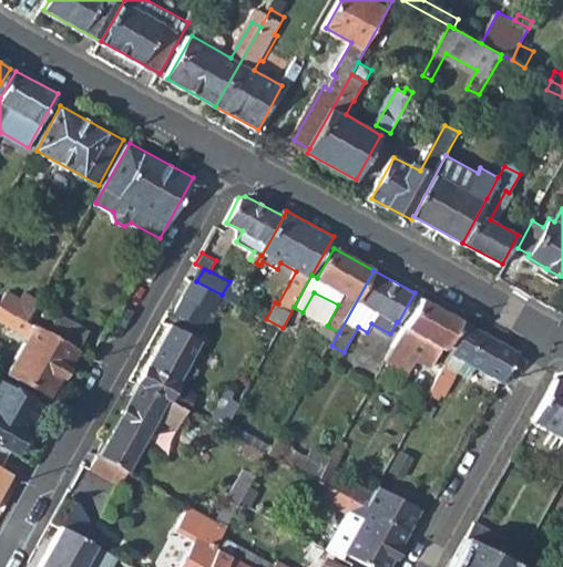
[(194,280),(185,296),(210,309),(216,312),(225,297),(222,295),(196,281),(194,280)]
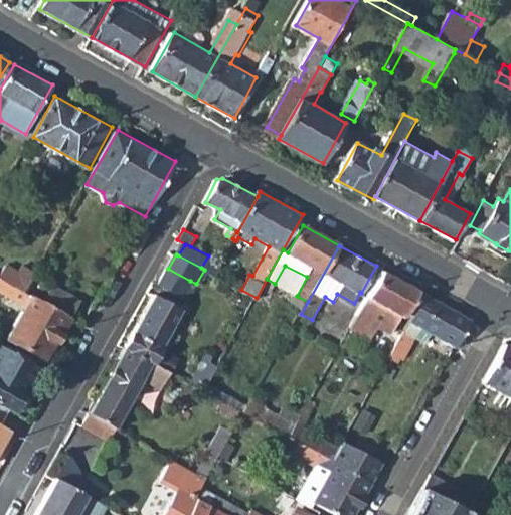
[(8,264),(0,278),(26,294),(37,273),(22,265),(19,270),(8,264)]
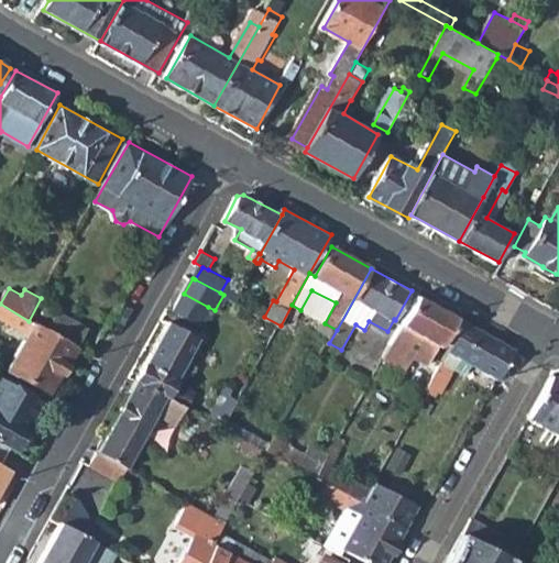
[(208,307),(184,294),(176,309),(200,321),(208,307)]
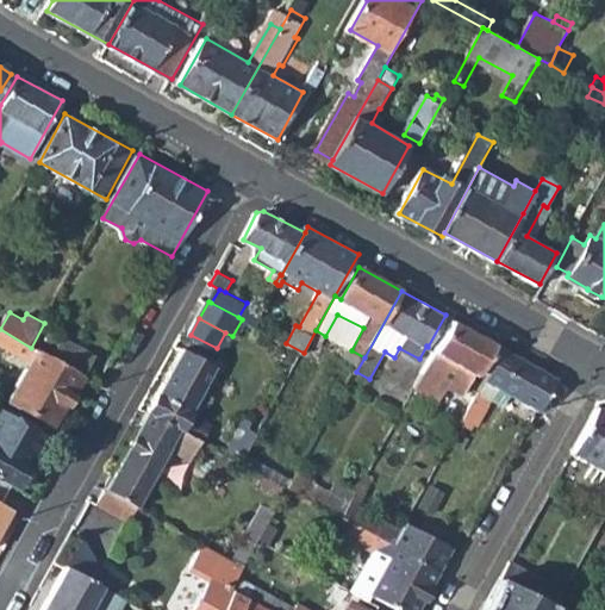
[(454,321),(417,387),(441,399),(449,385),(463,393),(474,373),(478,374),(494,343),(454,321)]
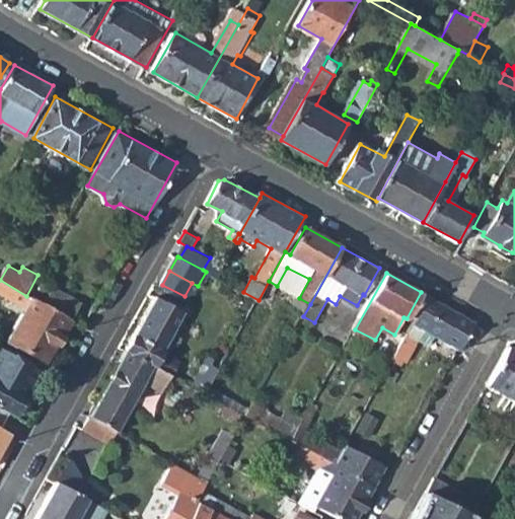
[(0,292),(28,308),(10,343),(48,363),(71,322),(43,305),(26,296),(0,280),(0,292)]
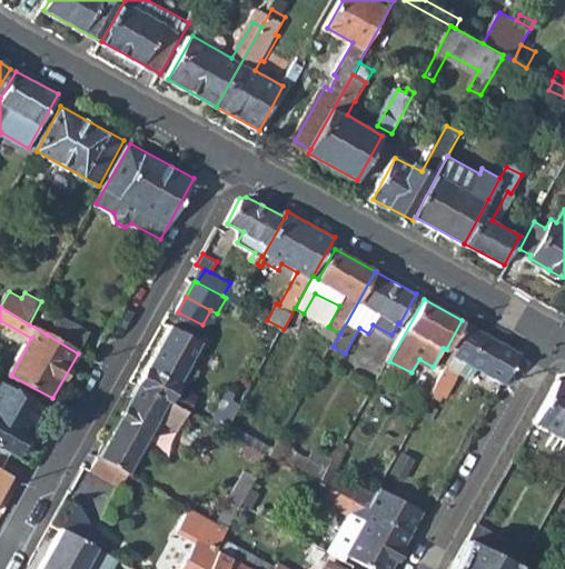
[(60,315),(47,335),(78,353),(91,331),(60,315)]
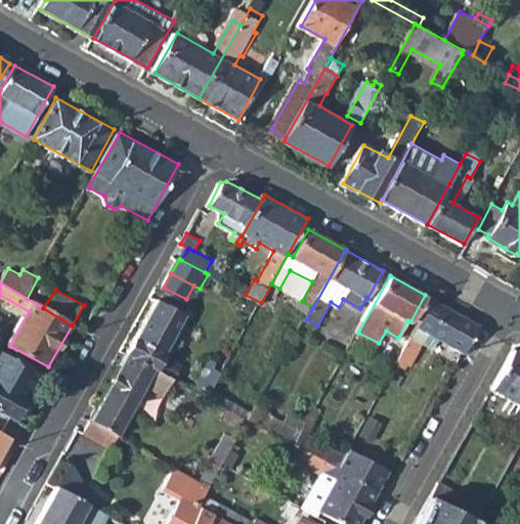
[(434,299),(397,364),(403,368),(406,361),(409,363),(423,341),(434,347),(439,340),(466,353),(481,325),(434,299)]
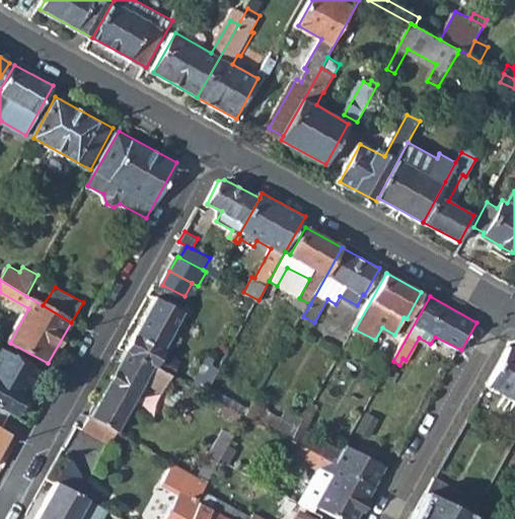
[(157,297),(129,350),(173,374),(180,361),(164,352),(186,313),(157,297)]
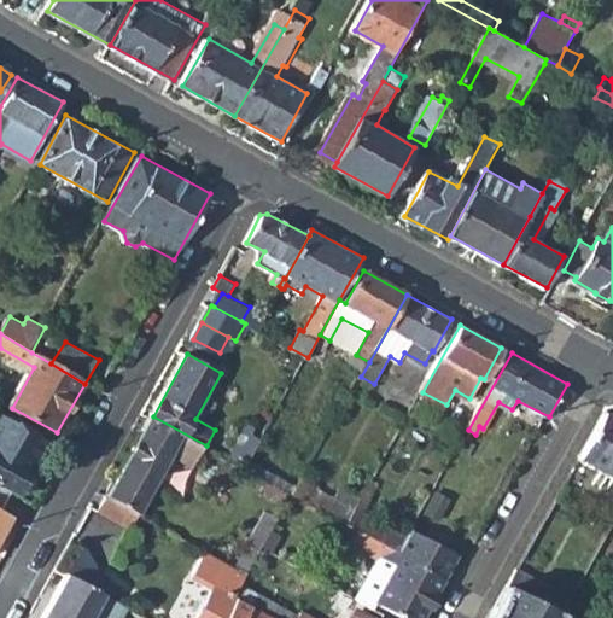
[(612,415),(605,410),(578,459),(612,477),(612,415)]
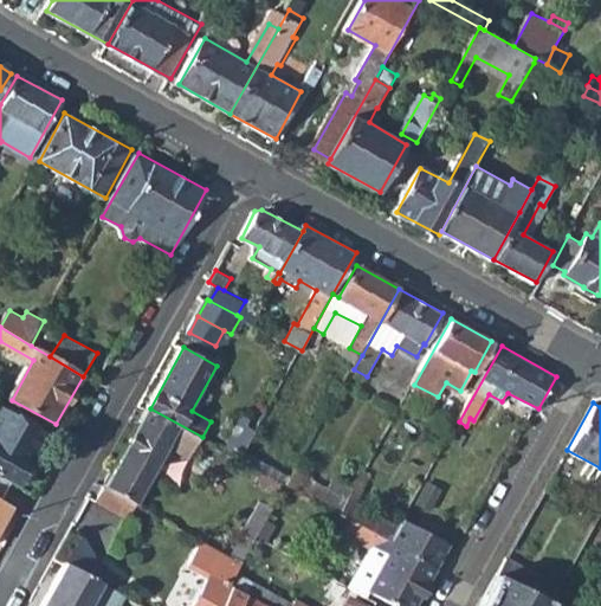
[(0,496),(1,497),(11,481),(18,484),(20,481),(23,482),(31,481),(36,472),(33,465),(30,464),(47,432),(0,406),(0,496)]
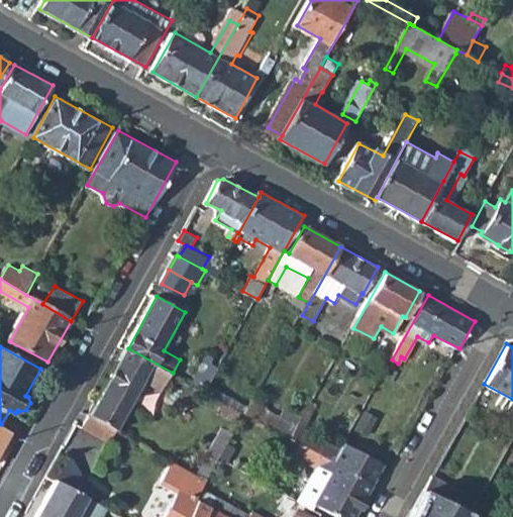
[(128,348),(92,415),(118,429),(134,398),(145,380),(164,389),(173,373),(128,348)]
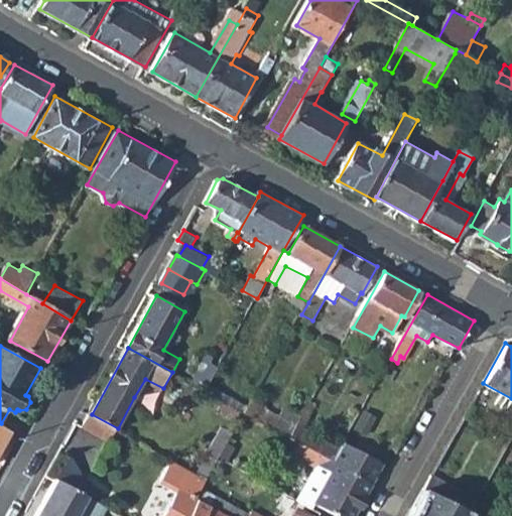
[(207,354),(192,383),(206,391),(210,383),(217,370),(220,366),(212,362),(214,357),(207,354)]
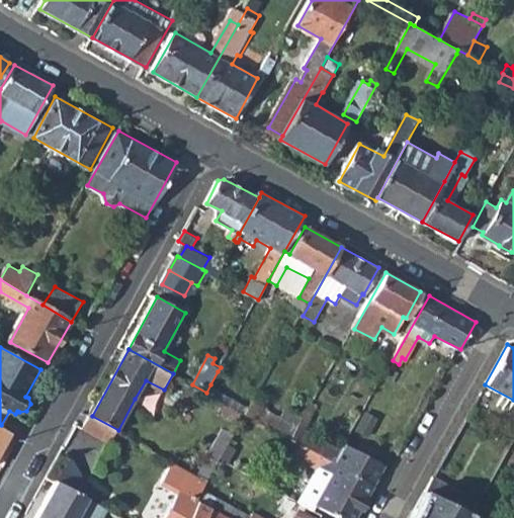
[(218,371),(210,384),(221,391),(251,407),(254,400),(258,394),(218,371)]
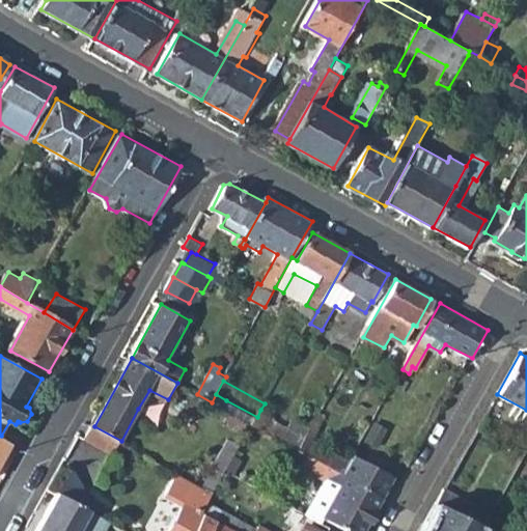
[(216,394),(212,402),(222,408),(226,400),(216,394)]
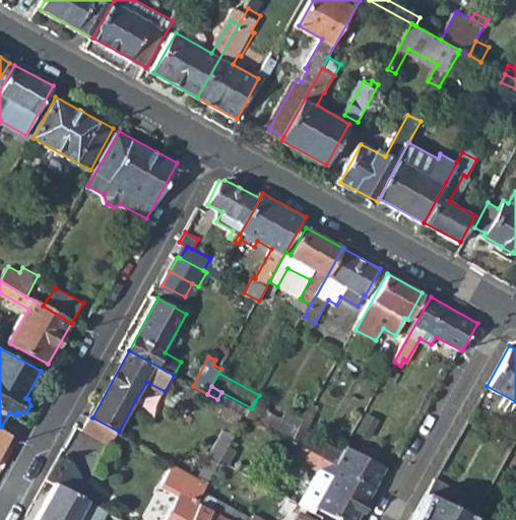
[(252,408),(247,415),(292,441),(293,442),(301,428),(294,424),(268,410),(269,407),(255,401),(252,408)]
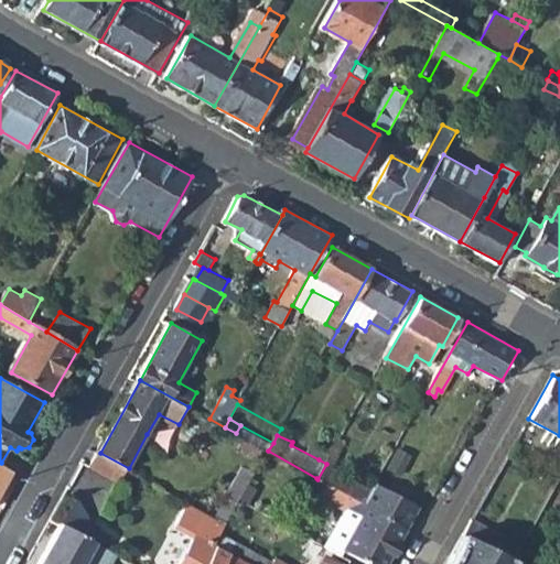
[(326,464),(318,479),(363,506),(372,490),(333,469),(350,441),(342,436),(332,454),(326,464)]
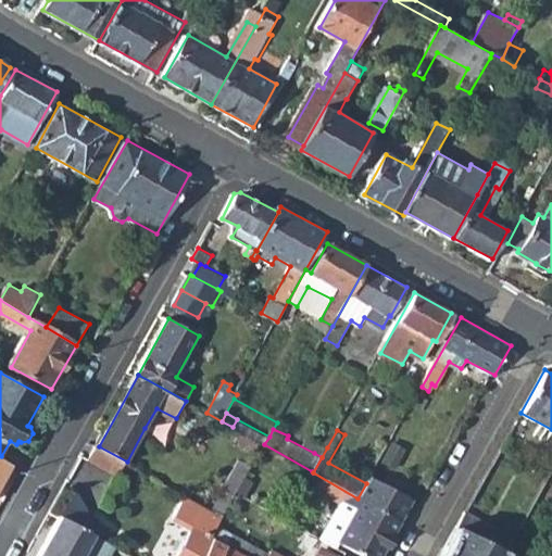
[(242,432),(240,441),(260,452),(264,444),(242,432)]
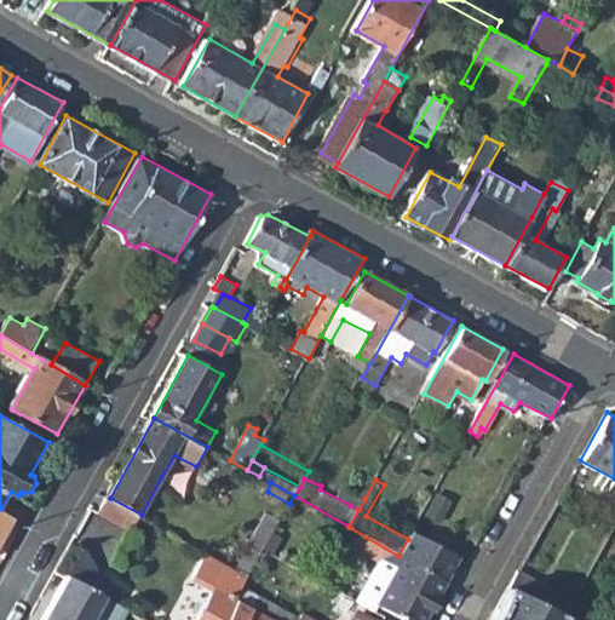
[(356,495),(350,505),(358,510),(365,499),(356,495)]
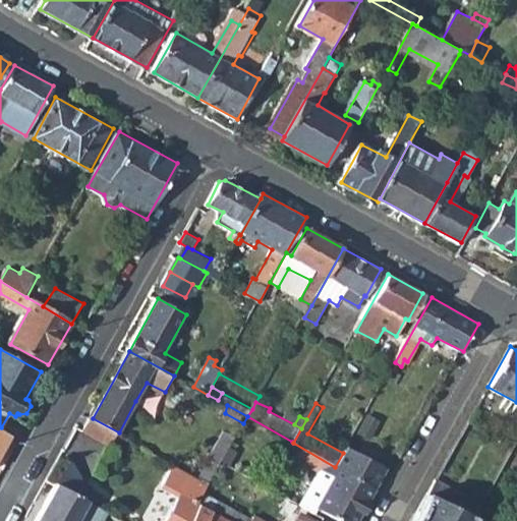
[(119,432),(93,418),(87,430),(112,445),(119,432)]
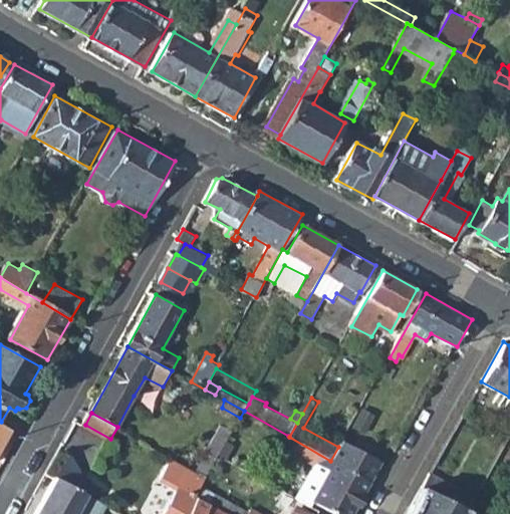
[(0,421),(0,450),(13,428),(1,422),(0,421)]
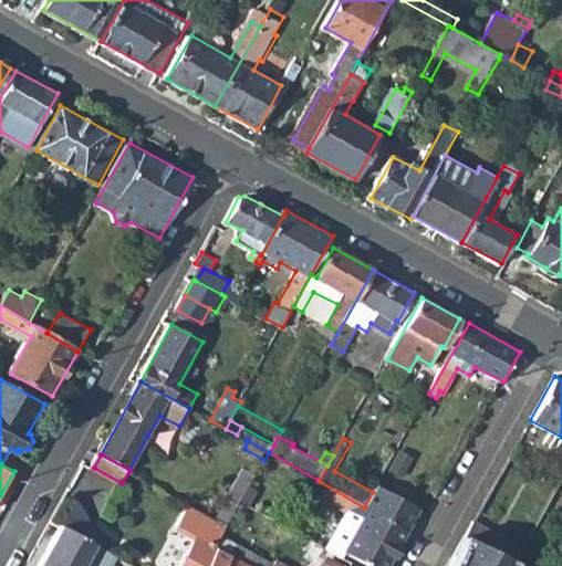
[(246,468),(216,519),(228,525),(241,500),(250,485),(257,473),(246,468)]
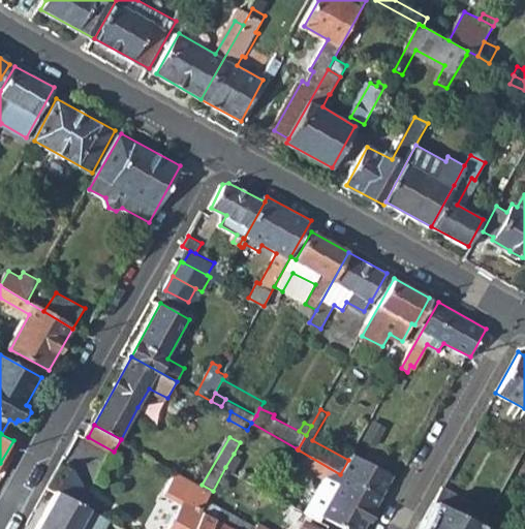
[(298,449),(297,448),(289,462),(322,480),(305,511),(318,519),(320,515),(348,528),(362,528),(393,474),(352,453),(348,460),(340,474),(298,449)]
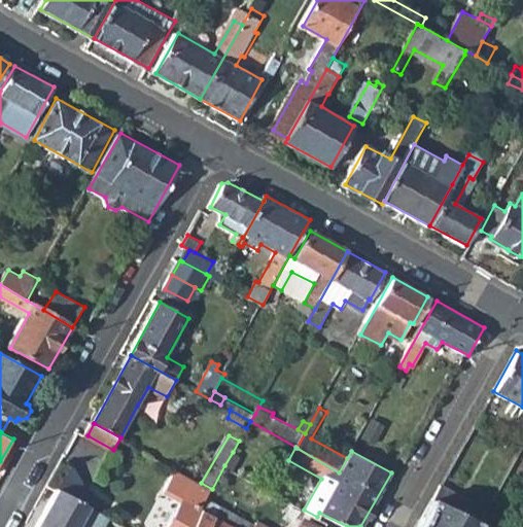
[(233,452),(224,465),(235,471),(242,457),(233,452)]
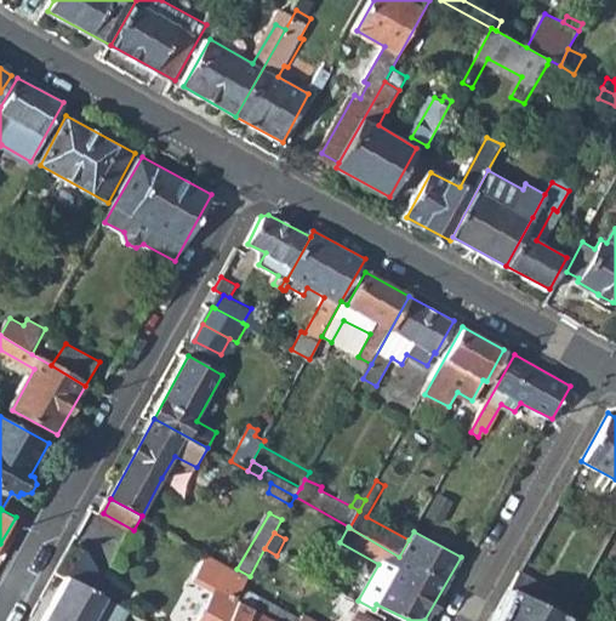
[(216,590),(199,620),(224,620),(237,599),(247,579),(250,576),(237,569),(210,554),(197,579),(216,590)]
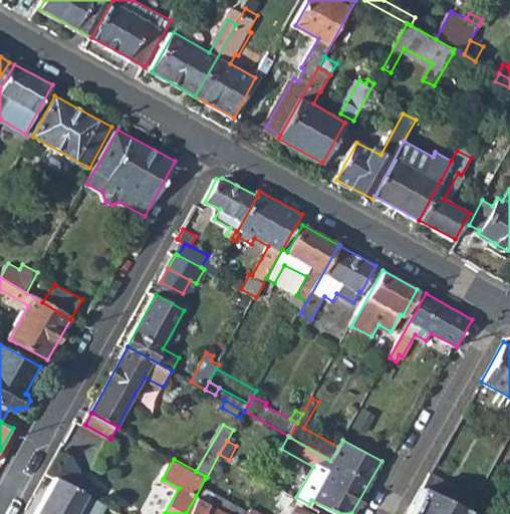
[(431,474),(422,488),(469,513),(477,499),(431,474)]
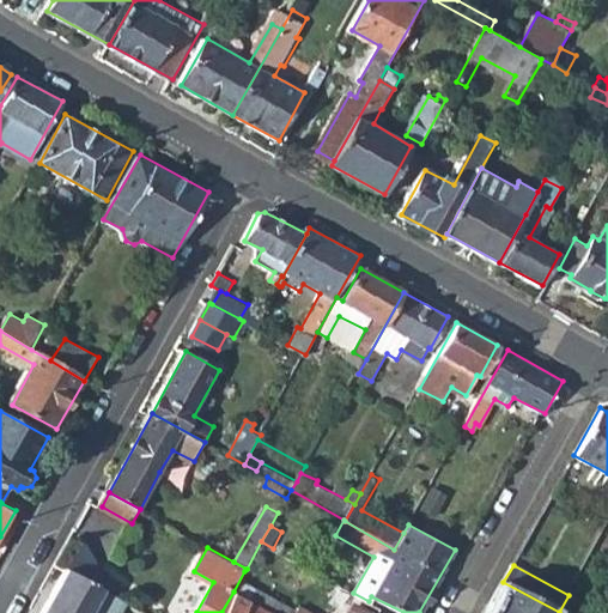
[(121,612),(127,601),(67,569),(53,596),(43,612),(121,612)]
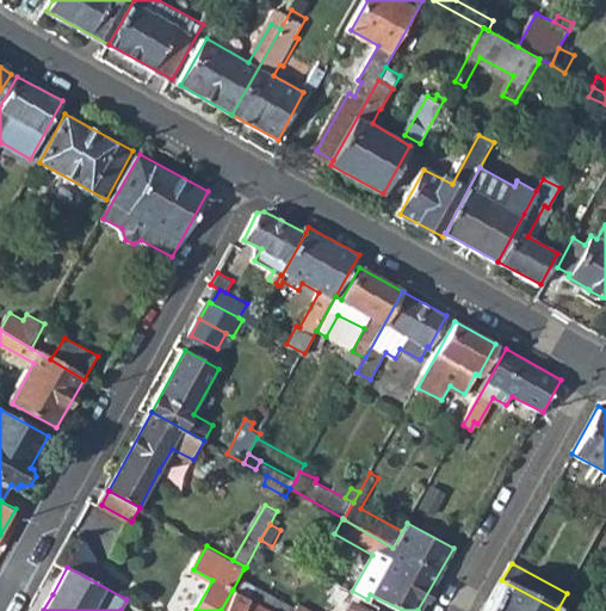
[(243,569),(233,590),(271,610),(302,610),(249,581),(253,574),(243,569)]
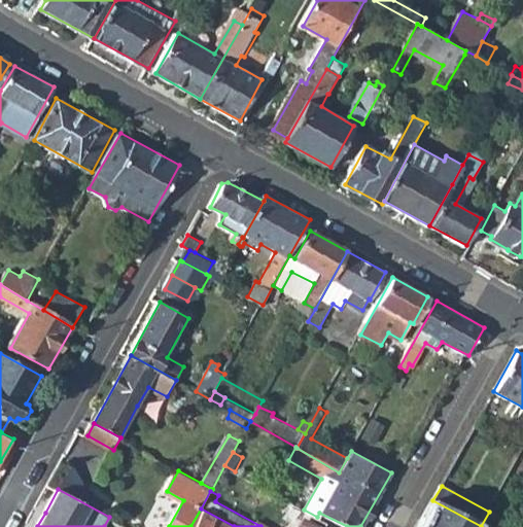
[(432,500),(418,526),(481,526),(432,500)]
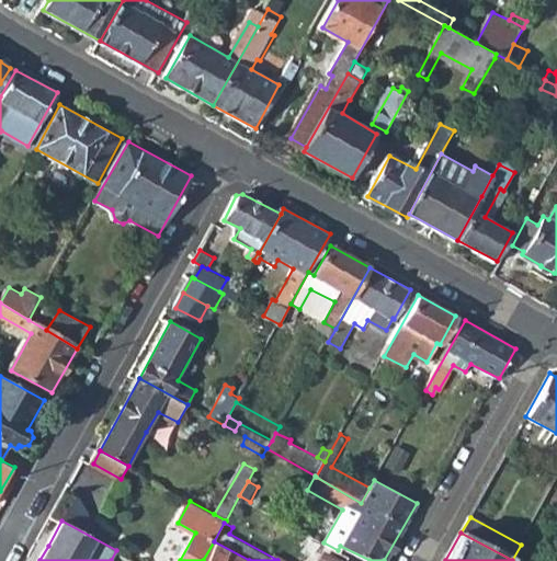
[(249,560),(214,541),(203,560),(249,560)]
